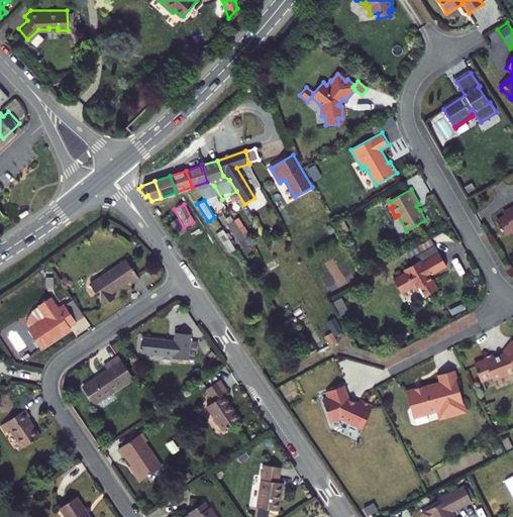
[(497,220),(499,221),(508,216),(508,215),(509,215),(509,214),(509,213),(509,212),(510,212),(510,211),(512,209),(512,206),(504,212),(506,215),(497,220)]
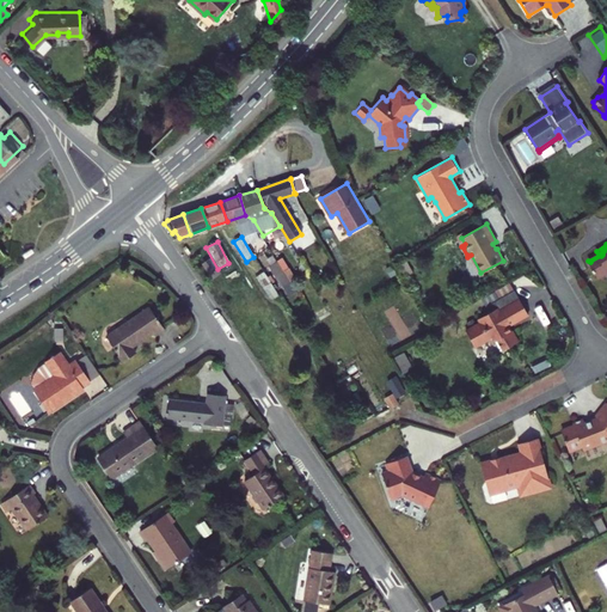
[(606,248),(604,250),(604,251),(602,251),(602,252),(602,254),(602,255),(601,255),(601,256),(590,262),(594,270),(595,273),(595,274),(596,274),(599,277),(606,273),(606,248)]
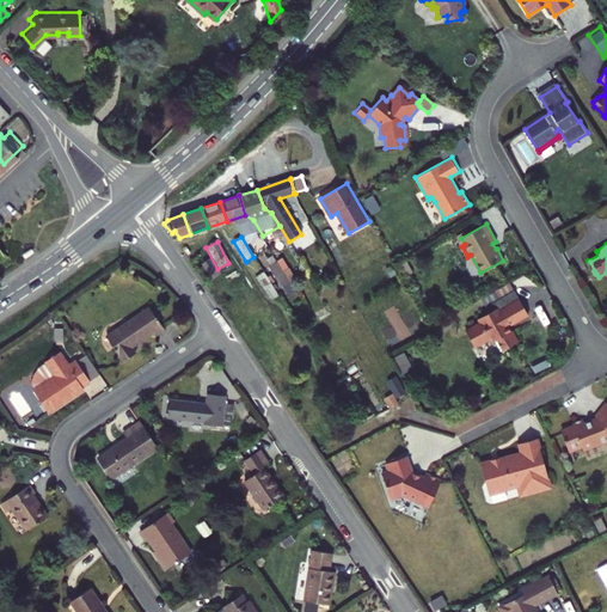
[(208,257),(201,261),(209,275),(216,271),(208,257)]
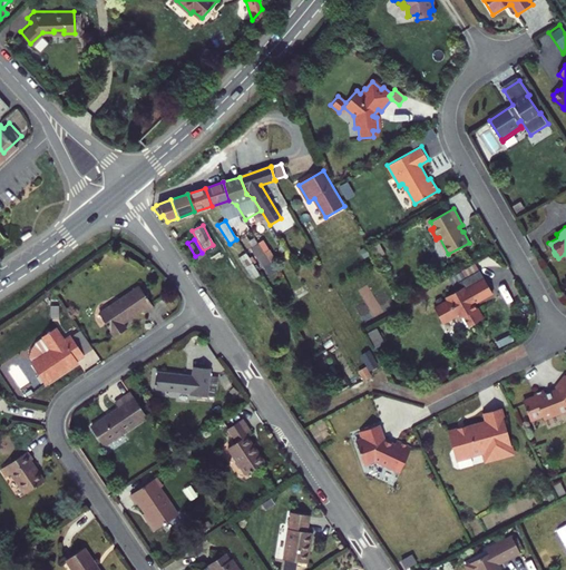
[(271,262),(265,252),(264,253),(259,245),(252,248),(263,267),(271,262)]
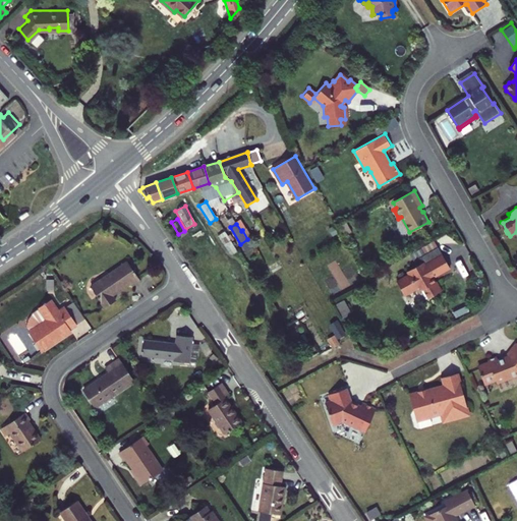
[(237,252),(225,232),(219,236),(231,256),(237,252)]
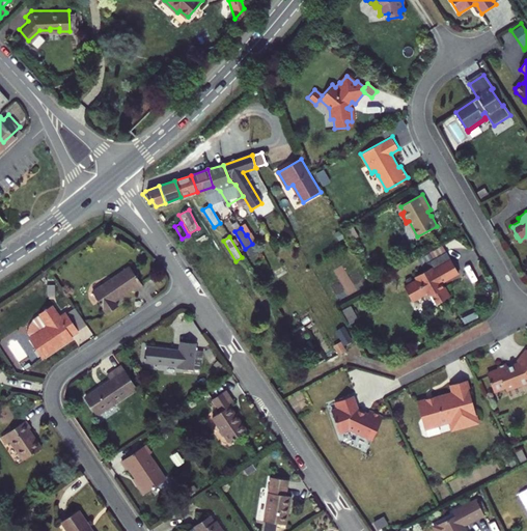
[(446,251),(442,253),(446,261),(450,258),(446,251)]
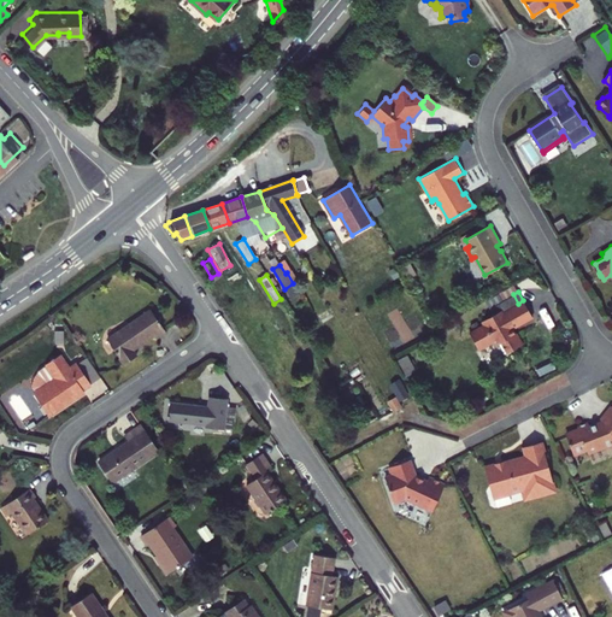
[(513,294),(490,307),(494,313),(482,321),(484,324),(469,333),(478,348),(492,341),(494,345),(500,341),(506,352),(523,342),(517,333),(515,334),(511,328),(511,327),(512,325),(513,327),(533,316),(523,300),(518,304),(513,294)]
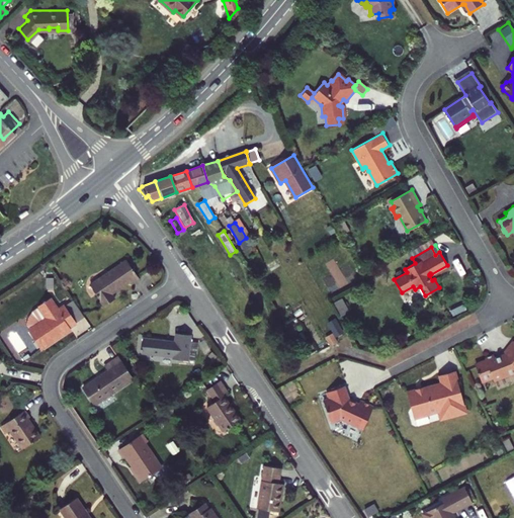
[(123,259),(88,284),(102,305),(111,297),(108,292),(126,279),(130,283),(137,278),(123,259)]
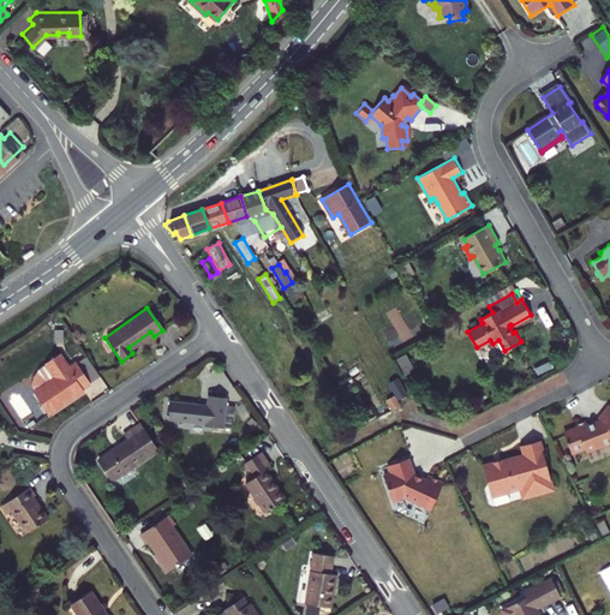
[(58,353),(45,363),(46,364),(58,381),(53,384),(49,380),(34,390),(33,392),(48,413),(83,389),(81,387),(88,382),(76,364),(75,362),(67,366),(58,353)]
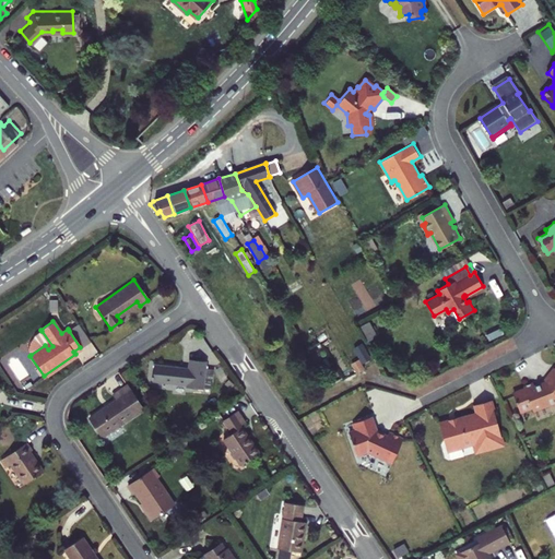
[(357,329),(359,334),(369,329),(367,323),(357,329)]
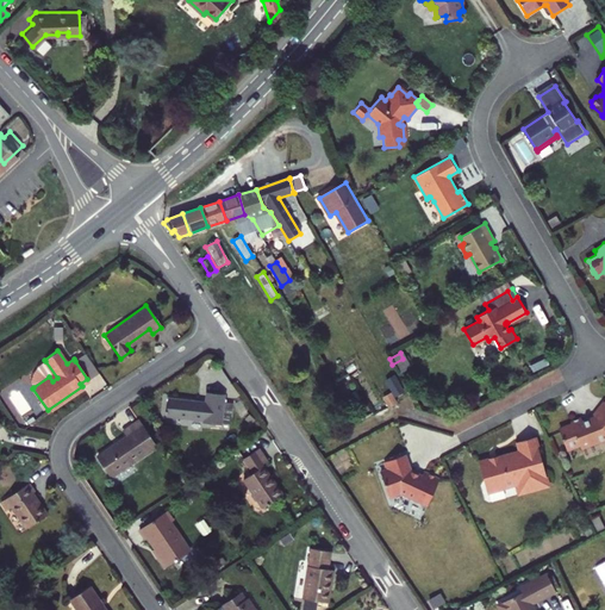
[(85,355),(75,361),(87,379),(97,372),(85,355)]
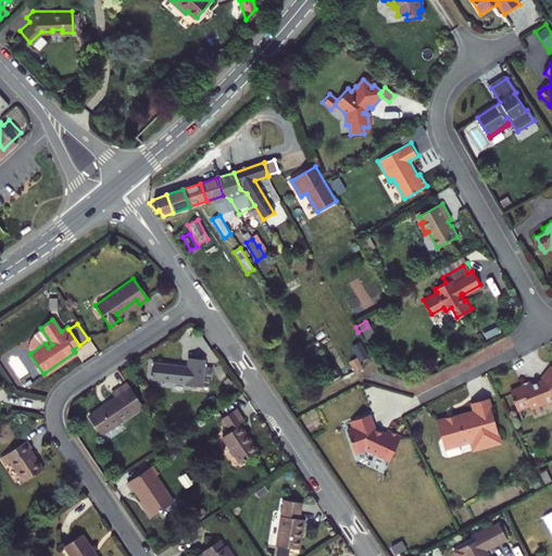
[(358,332),(364,342),(374,337),(367,327),(358,332)]
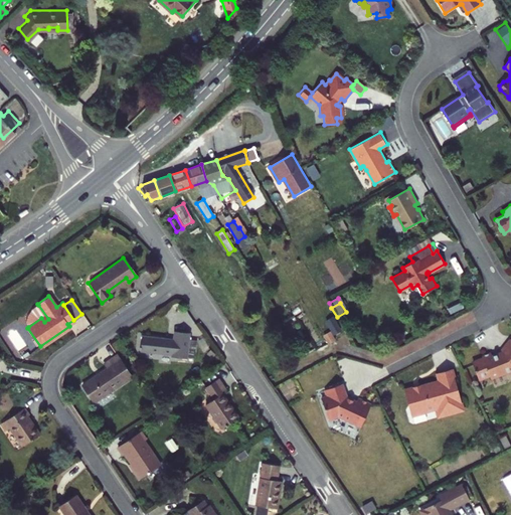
[(25,322),(28,327),(41,318),(44,322),(48,319),(38,305),(31,309),(25,314),(25,322)]
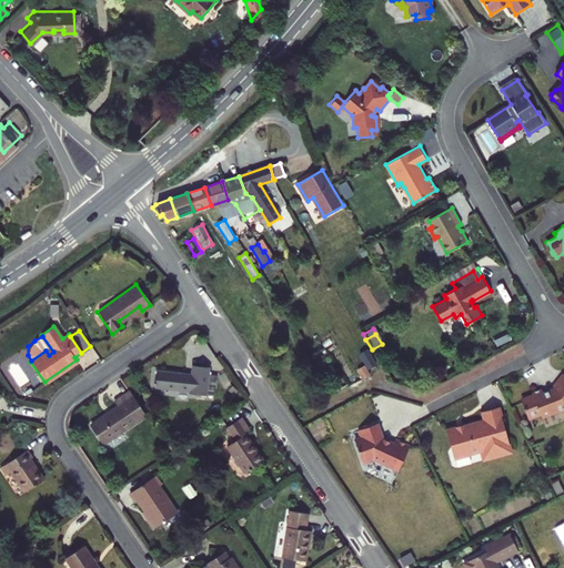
[(187,372),(158,368),(155,386),(190,391),(190,392),(208,394),(208,392),(211,372),(211,366),(193,364),(192,373),(192,376),(185,375),(187,372)]
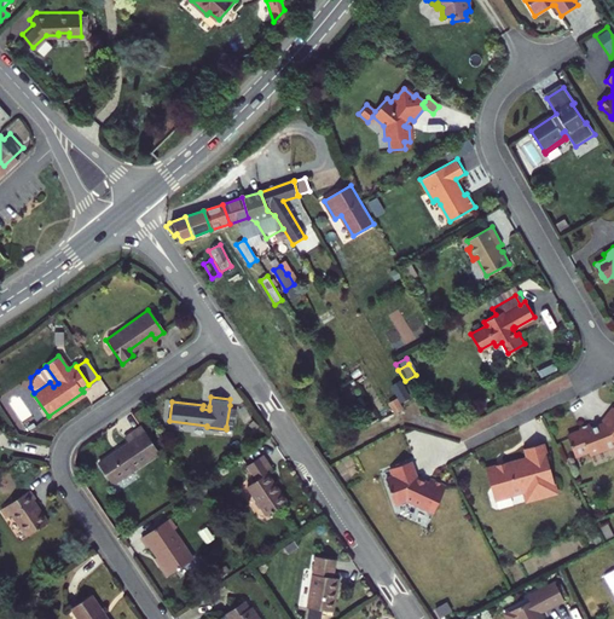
[(407,409),(401,397),(389,403),(397,415),(407,409)]
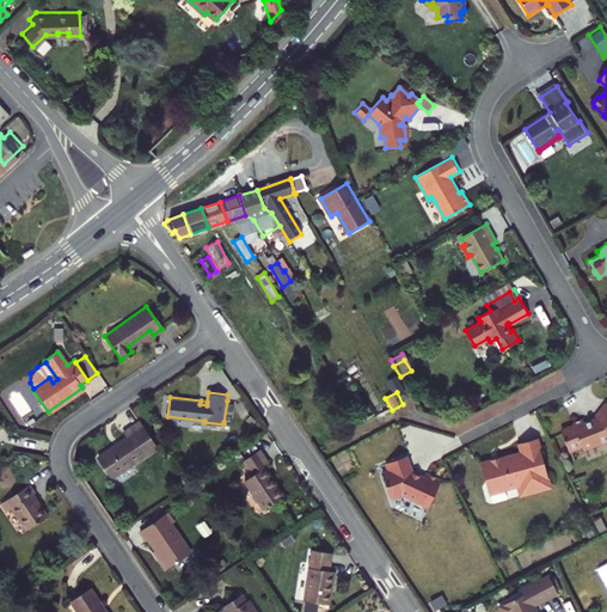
[(238,402),(227,401),(224,422),(234,423),(238,402)]
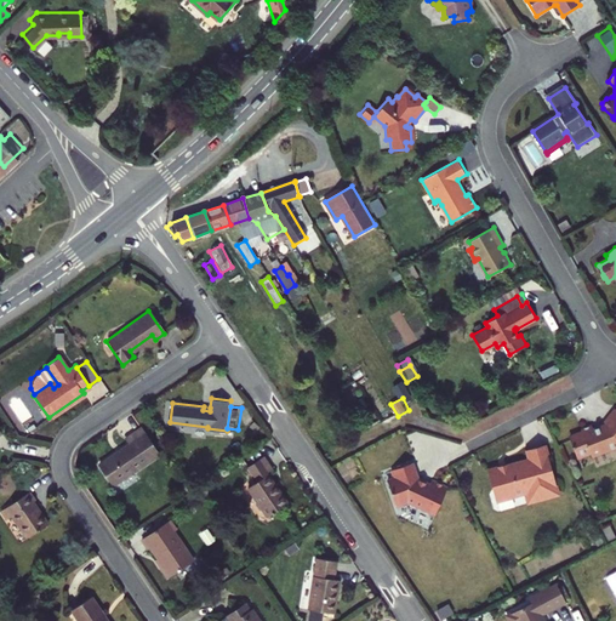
[(583,432),(570,438),(577,456),(591,450),(593,455),(615,445),(615,408),(605,421),(606,422),(605,425),(602,426),(600,427),(594,429),(592,425),(582,428),(583,432)]
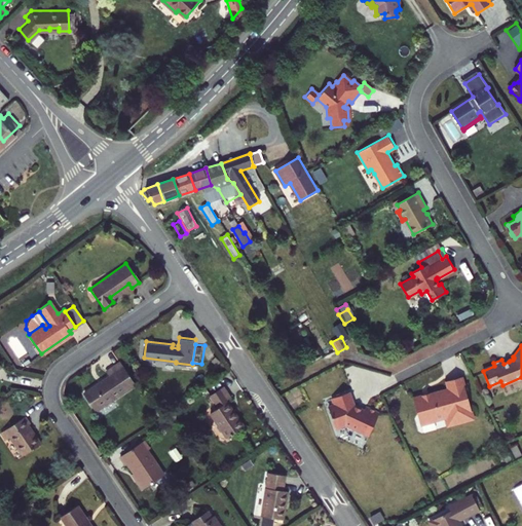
[(136,384),(120,362),(107,371),(109,375),(103,380),(104,383),(101,385),(99,382),(83,393),(96,411),(104,406),(103,404),(113,397),(114,399),(136,384)]
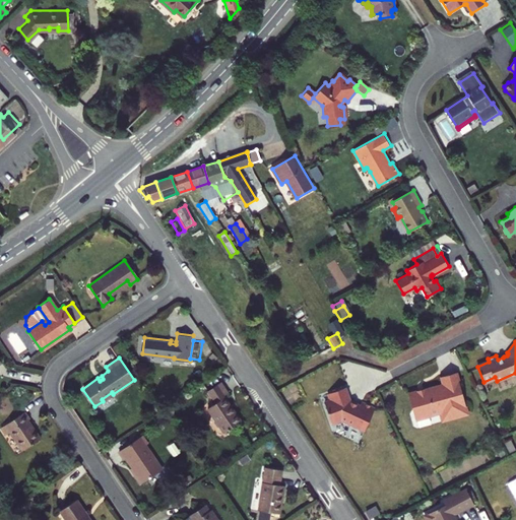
[(418,390),(408,392),(416,419),(431,415),(441,412),(443,420),(468,413),(457,372),(441,376),(444,384),(418,390)]
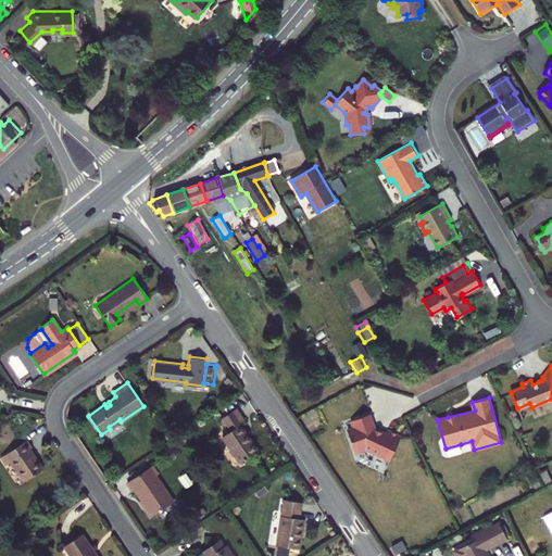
[(246,420),(237,407),(223,417),(233,430),(223,437),(240,462),(259,450),(241,425),(246,420)]
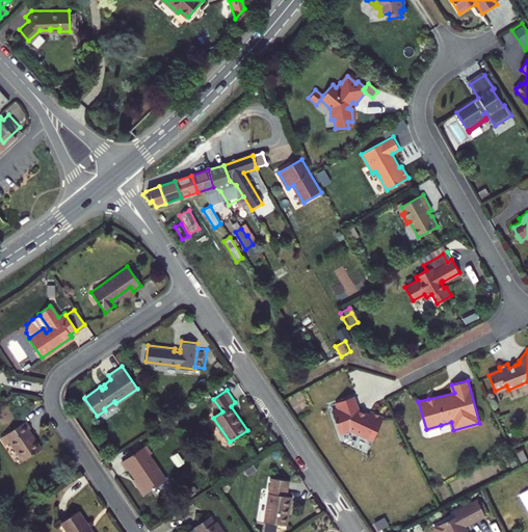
[(365,414),(358,411),(352,397),(334,404),(337,411),(331,414),(340,433),(349,429),(350,430),(373,441),(383,417),(369,411),(367,415),(365,414)]
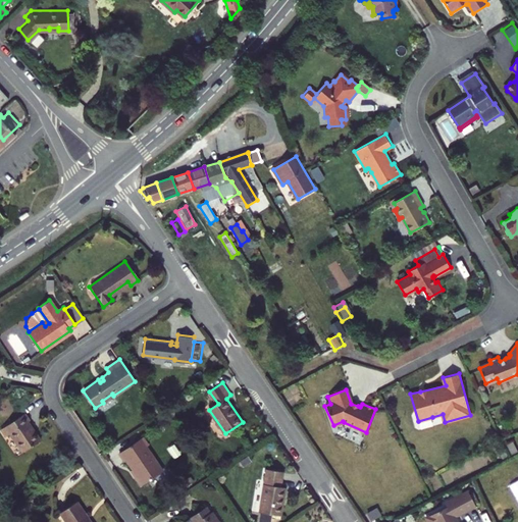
[(24,450),(43,437),(30,419),(33,418),(28,411),(4,427),(8,433),(12,431),(24,450)]
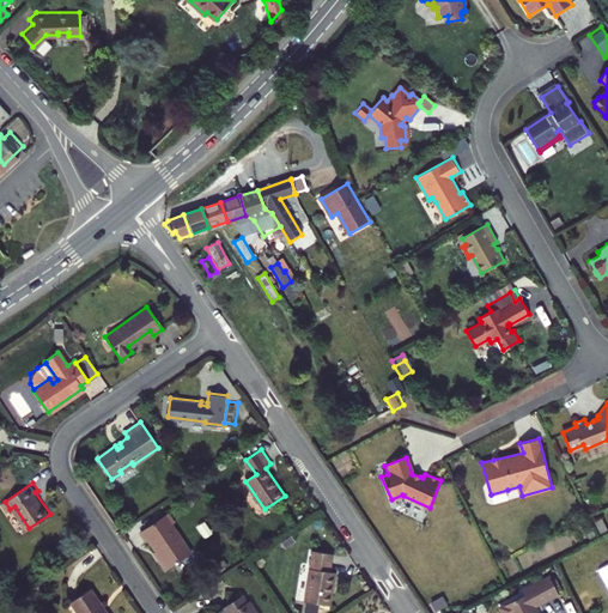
[(160,559),(168,569),(192,552),(172,525),(175,522),(168,513),(141,530),(149,541),(151,539),(163,557),(160,559)]
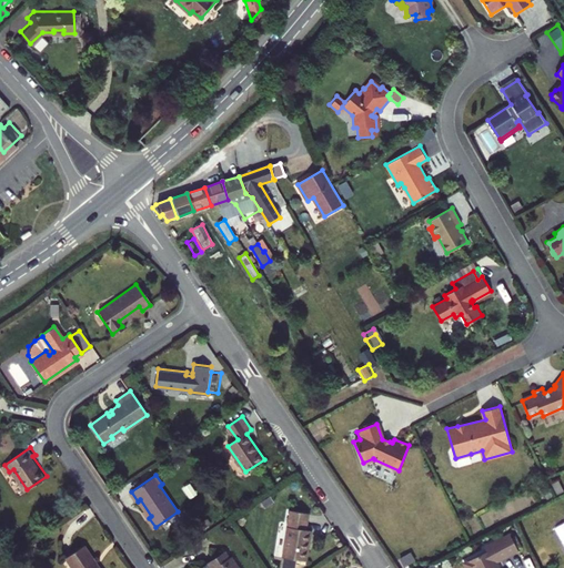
[(283,557),(308,560),(313,530),(308,530),(311,513),(309,513),(298,511),(291,509),(283,557)]
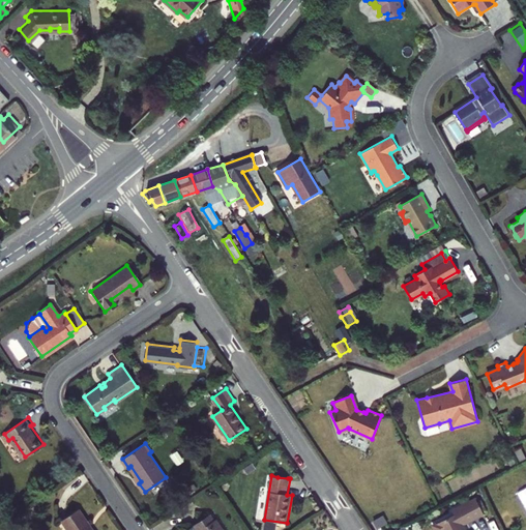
[(467,529),(464,523),(486,510),(477,496),(461,504),(463,507),(456,511),(434,523),(437,529),(467,529)]
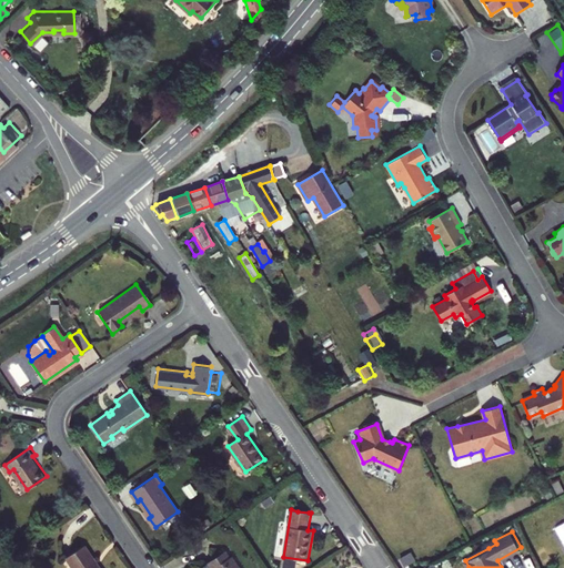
[(70,567),(93,567),(89,561),(92,559),(81,544),(62,557),(70,567)]
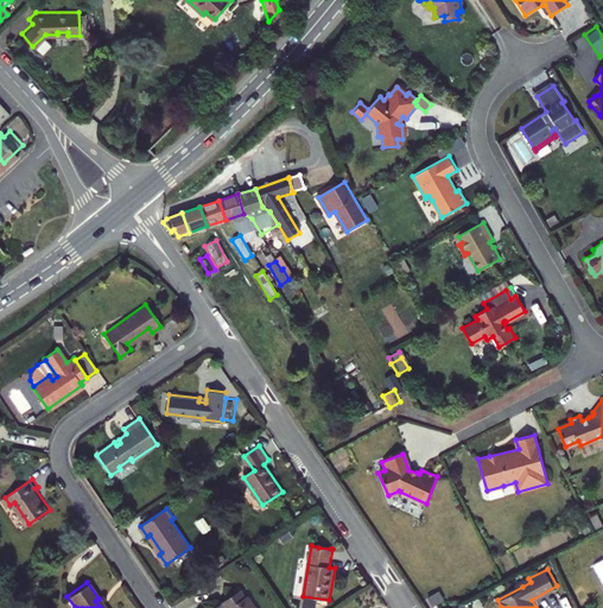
[(242,588),(223,601),(227,607),(256,607),(248,595),(247,596),(242,588)]
